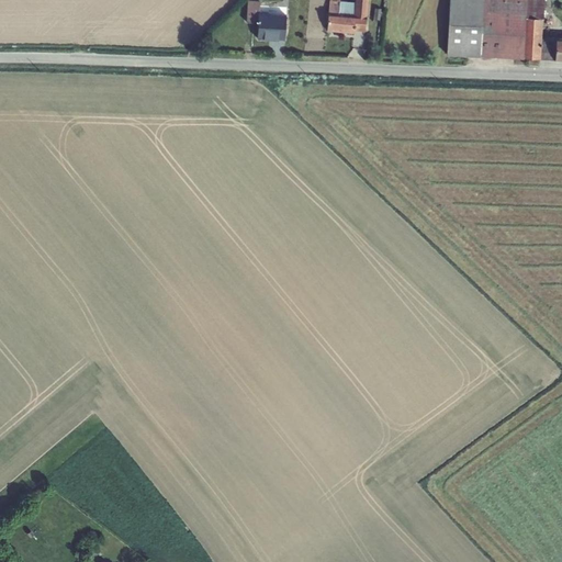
[(247,0),(248,4),(247,21),(258,22),(259,13),(287,14),(287,7),(260,6),(260,1),(248,0),(247,0)]
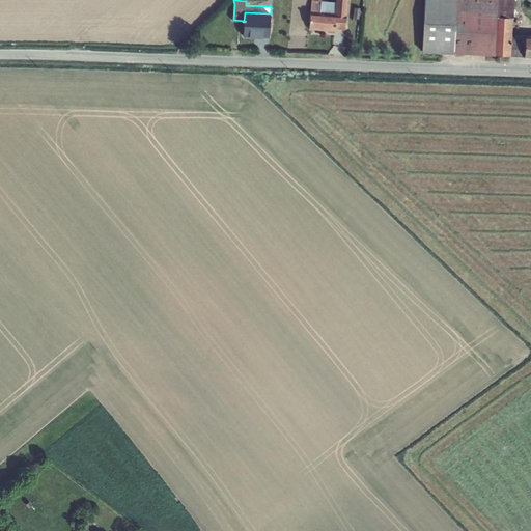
[(322,1),(314,0),(311,0),(309,28),(334,30),(334,28),(335,12),(320,11),(322,1)]
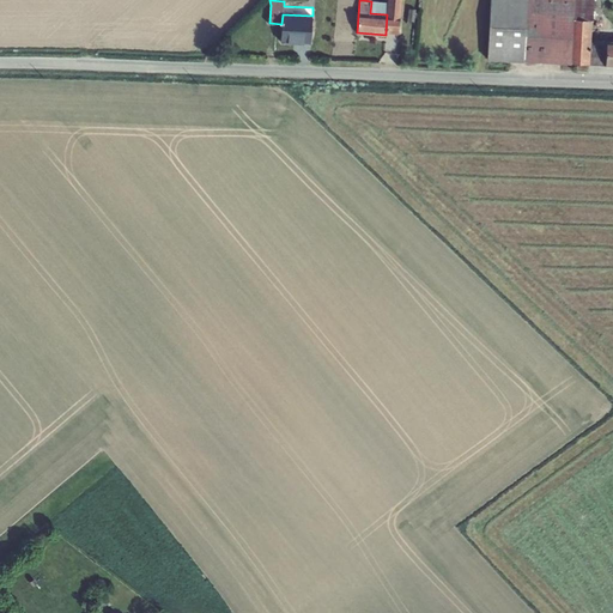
[(370,13),(387,14),(388,6),(398,7),(398,0),(388,0),(388,2),(380,2),(380,0),(372,0),(372,1),(371,1),(370,13)]
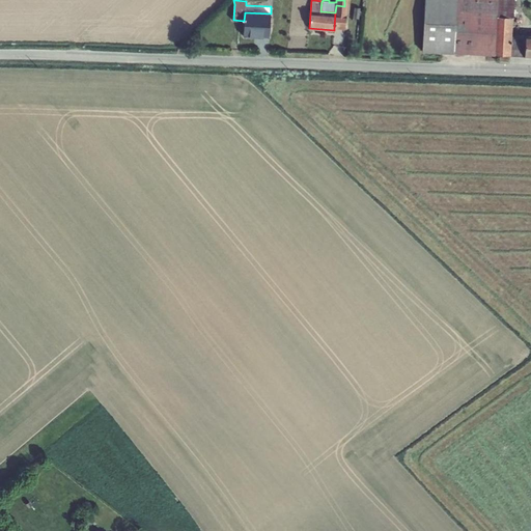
[(347,7),(346,7),(346,0),(344,0),(344,6),(336,5),(335,12),(334,28),(346,28),(347,7)]
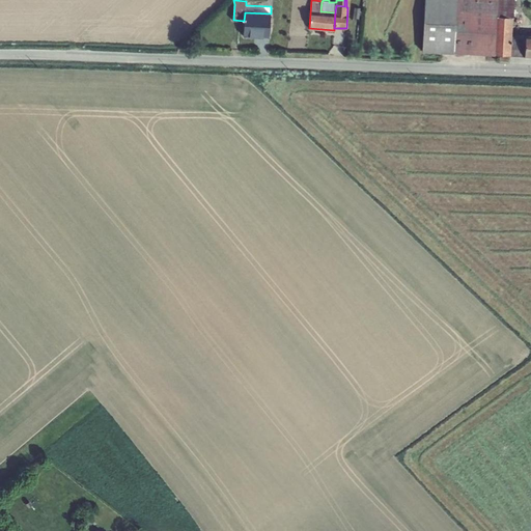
[(424,0),(422,51),(453,52),(456,0),(424,0)]
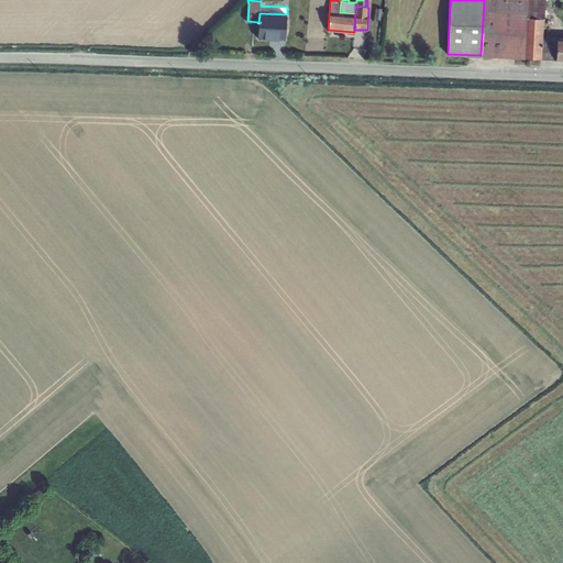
[(525,58),(527,17),(527,0),(484,0),(481,55),(525,58)]
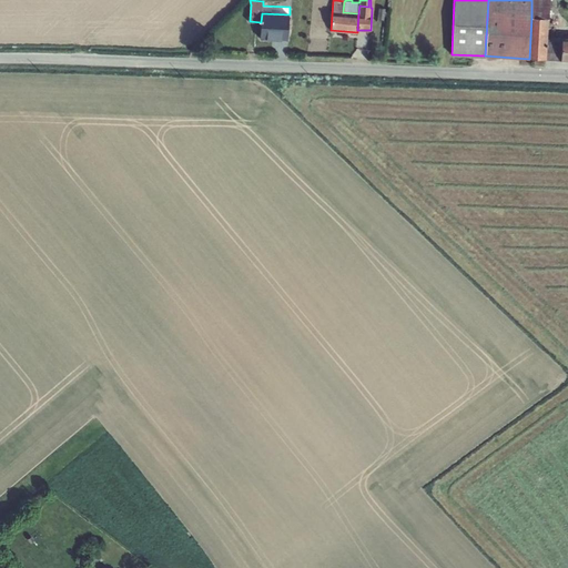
[(531,0),(531,17),(549,19),(550,0),(531,0)]
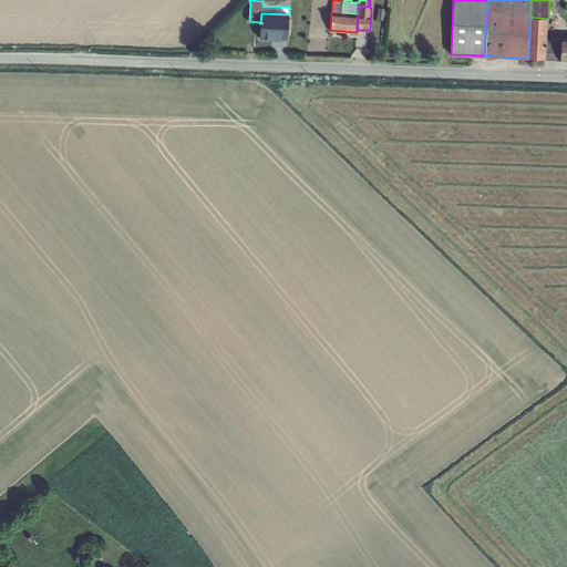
[(261,13),(260,22),(259,39),(288,40),(289,14),(261,13)]
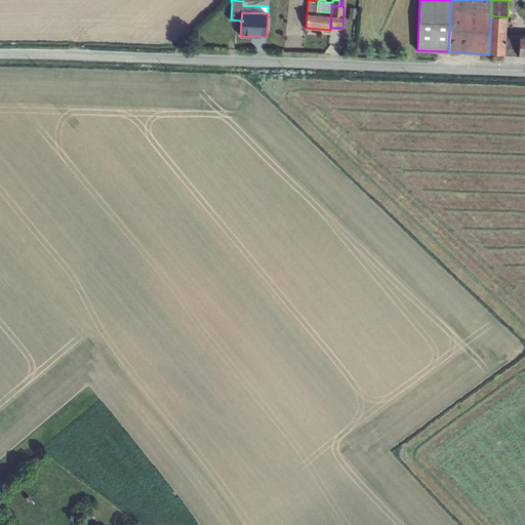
[(489,54),(505,54),(507,34),(508,17),(491,15),(489,54)]
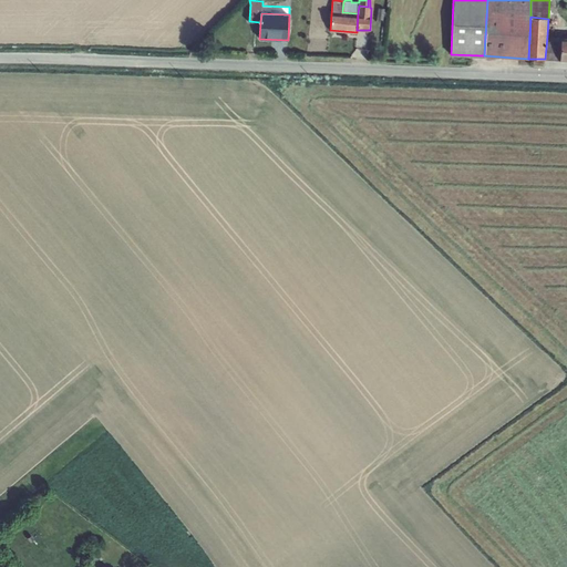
[(545,59),(560,60),(562,39),(547,37),(545,59)]
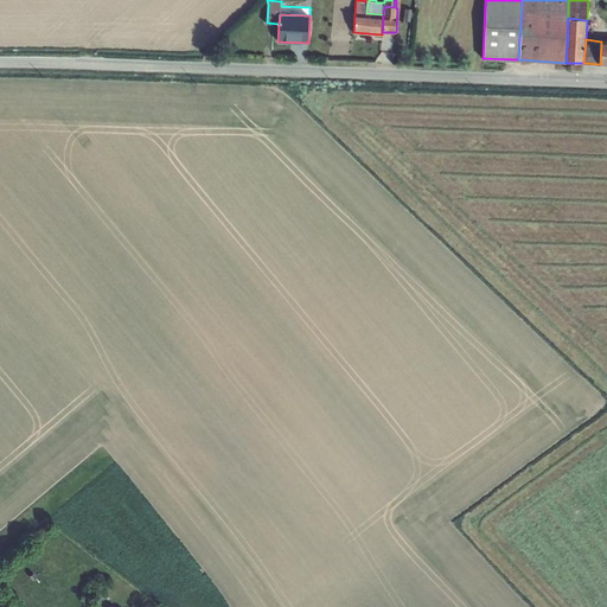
All buildings are outlined.
